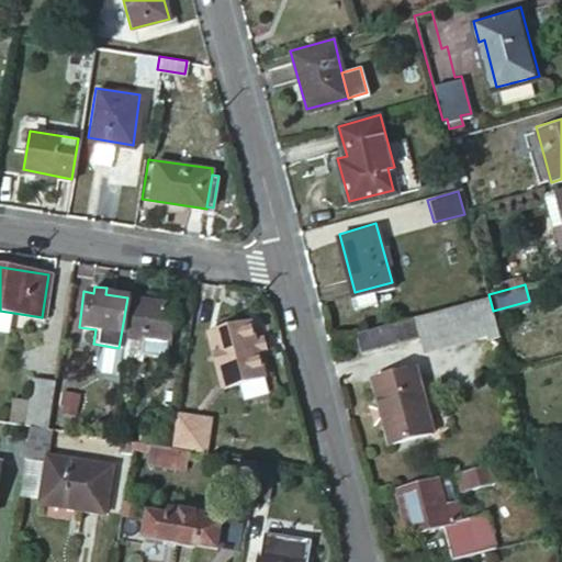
[(489,294),(356,329),(361,349),(419,334),(423,347),(485,330),(487,337),(499,334),(493,311),(489,294)]
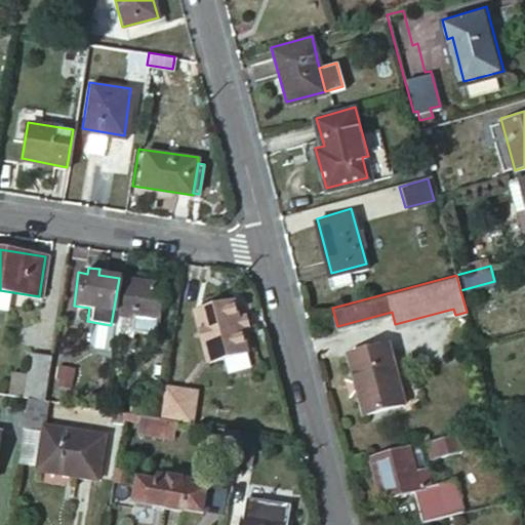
[(163,285),(119,278),(111,325),(109,340),(125,342),(126,332),(154,336),(156,319),(159,320),(163,285)]
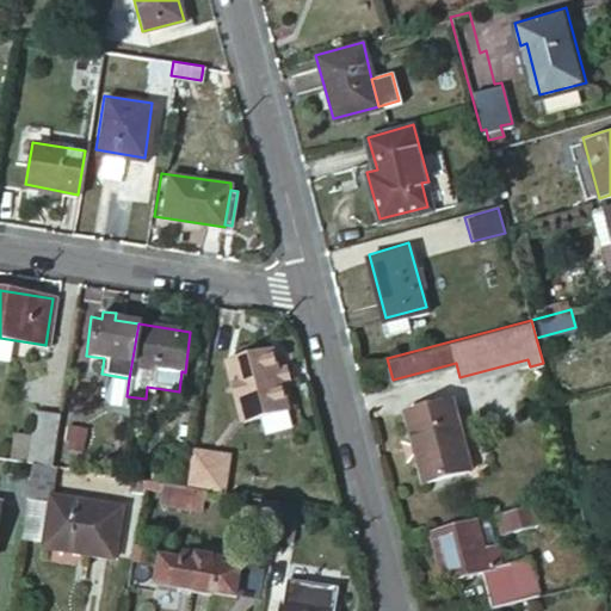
[(267,352),(228,363),(245,420),(284,408),(267,352)]
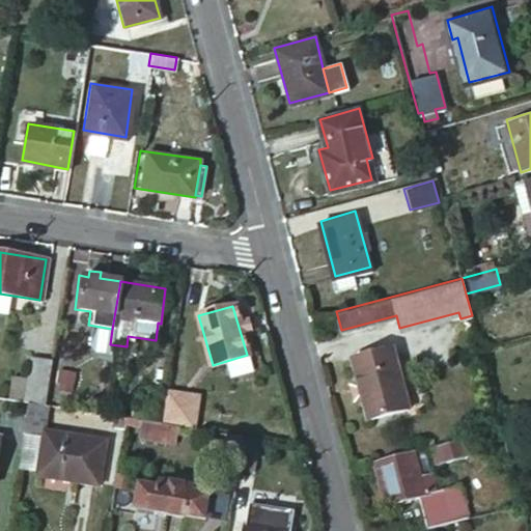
[(394,345),(352,357),(367,417),(410,406),(394,345)]
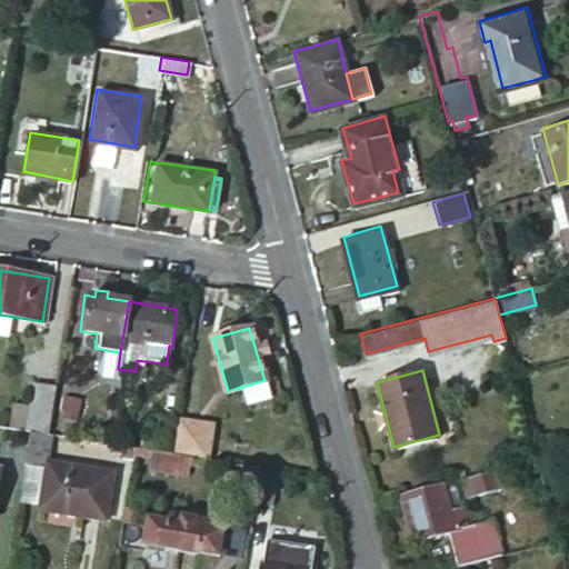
[(21,432),(28,433),(46,436),(53,388),(30,385),(21,432)]
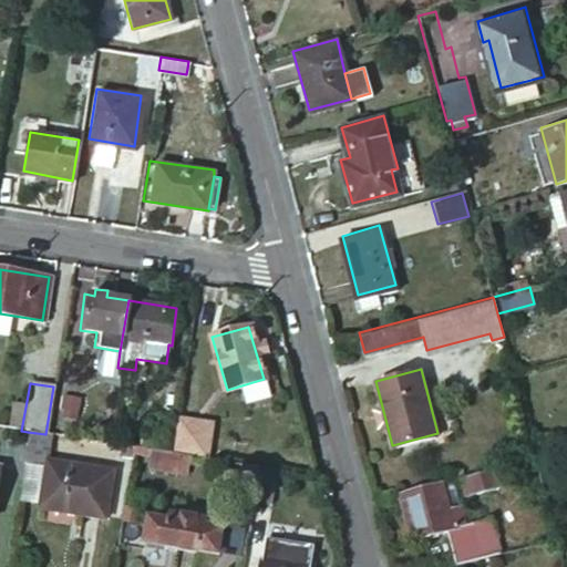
[(172,454),(176,423),(155,420),(151,451),(155,451),(172,454)]
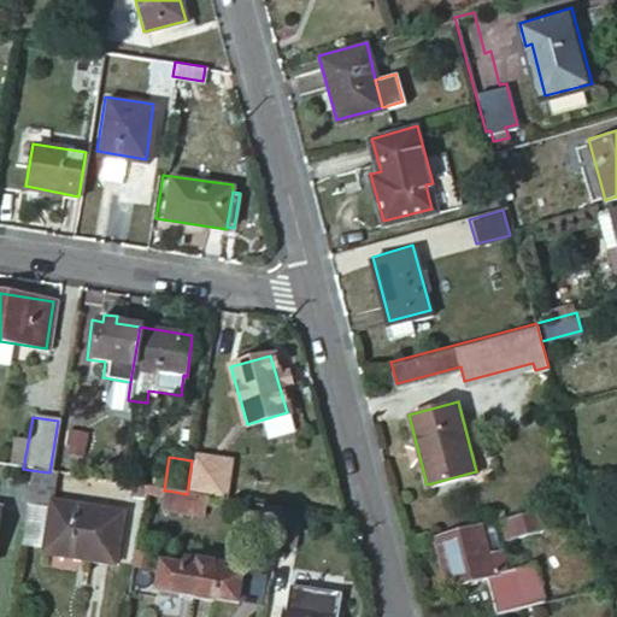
[(209,497),(213,464),(192,460),(187,494),(209,497)]
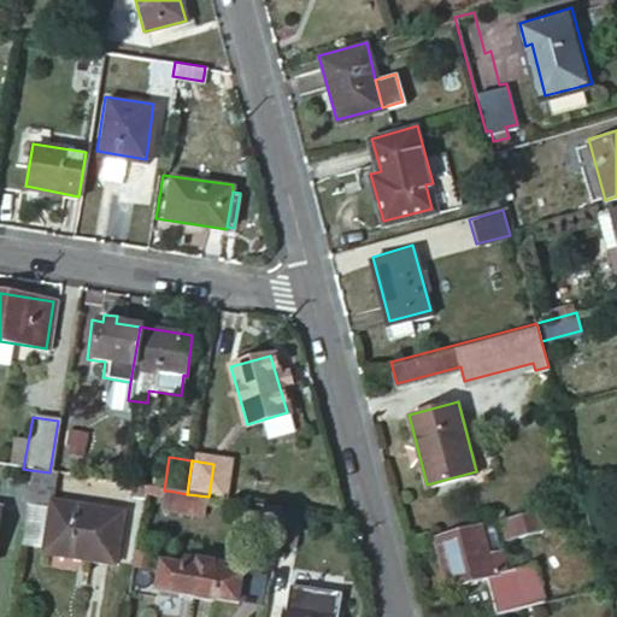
[(213,464),(209,497),(222,499),(227,465),(213,464)]
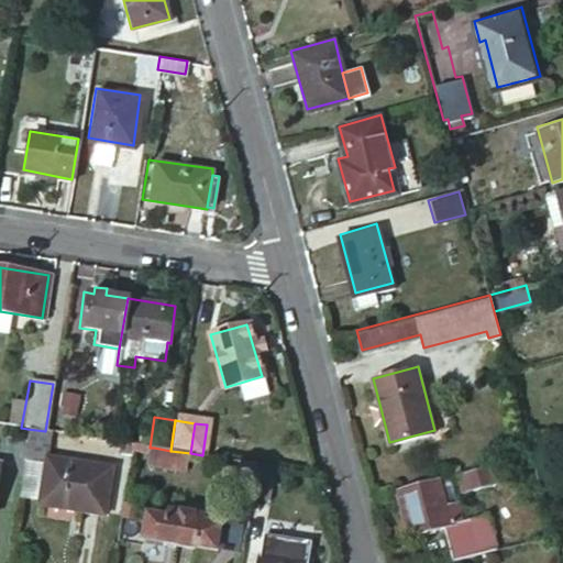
[(45,431),(28,429),(22,463),(42,465),(43,457),(44,459),(48,432),(45,431)]
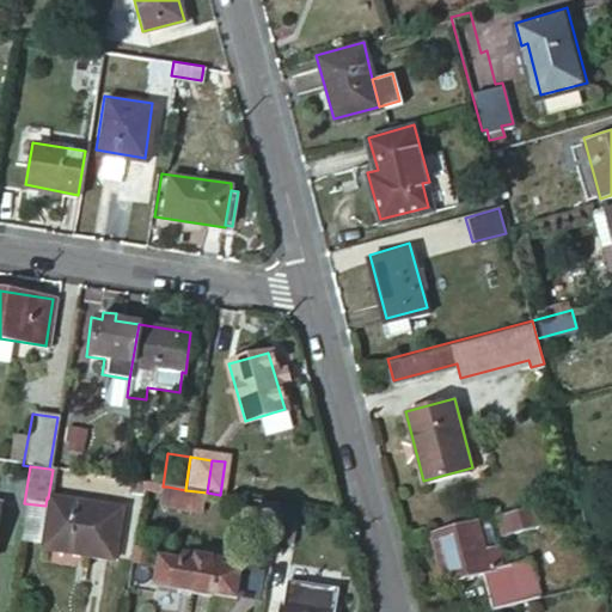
[(167,487),(163,487),(160,507),(182,510),(185,490),(167,487)]
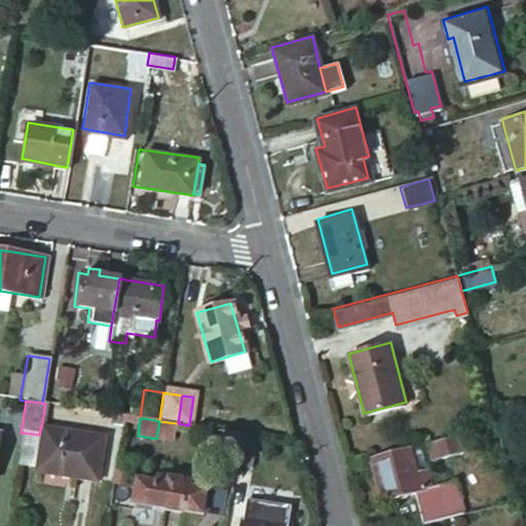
[(41,428),(40,427),(39,435),(34,473),(98,482),(104,438),(41,428)]
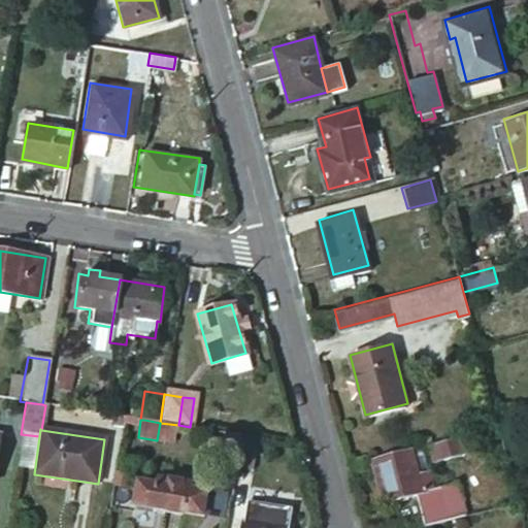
[(464,452),(460,434),(434,441),(438,458),(464,452)]
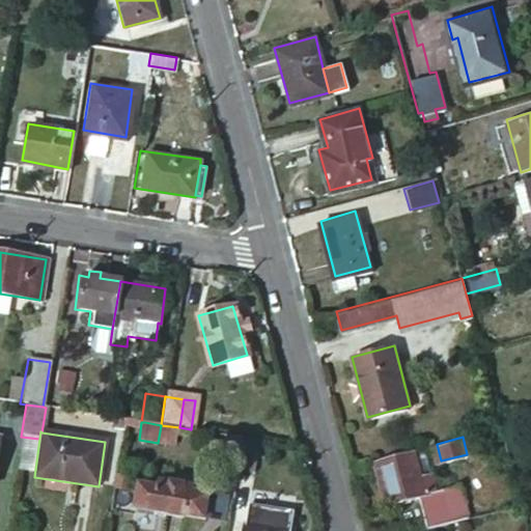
[(424,447),(413,450),(419,474),(431,472),(424,447)]
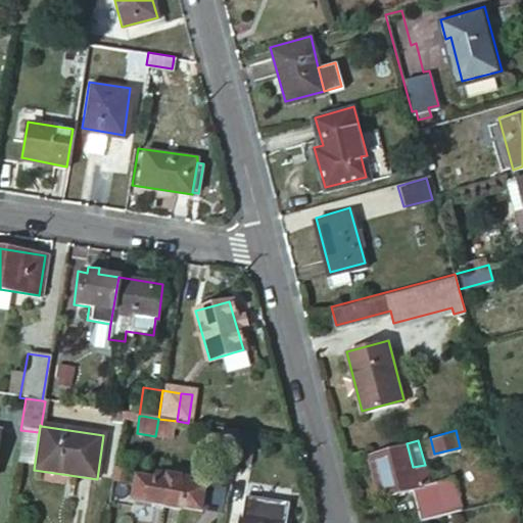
[(413,467),(407,443),(367,453),(378,495),(429,482),(425,465),(413,467)]
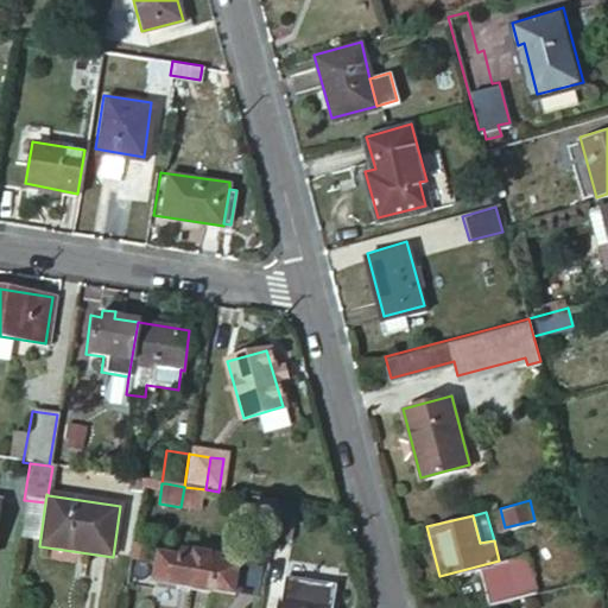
[(189,559),(168,556),(164,583),(241,596),(246,569),(229,565),(230,556),(190,550),(189,559)]
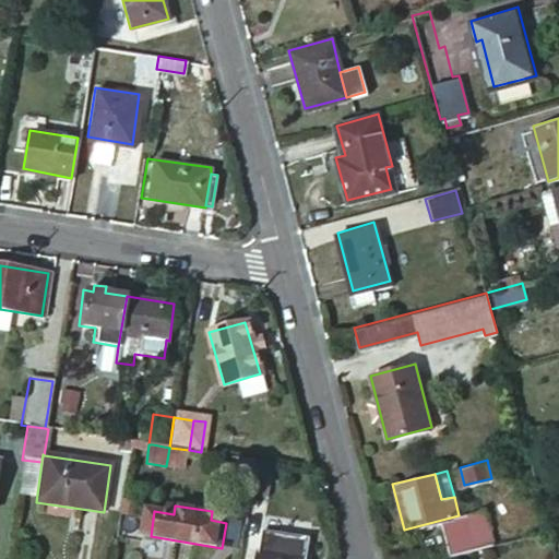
[(478,526),(448,534),(452,551),(484,543),(478,526)]
